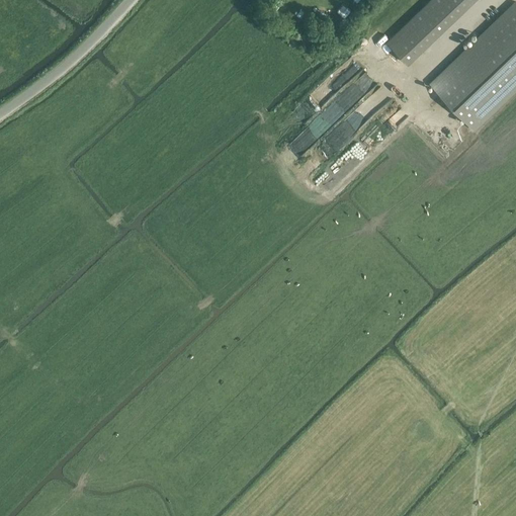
[(474,0),(430,0),(384,44),(406,66),(474,0)]
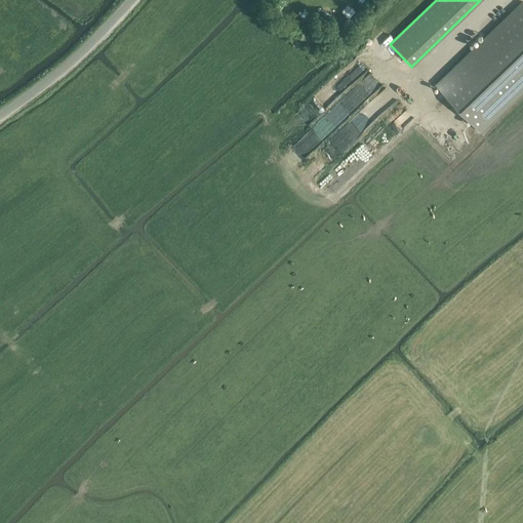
[(522,91),(522,5),(520,3),(433,85),(480,134),(522,91)]
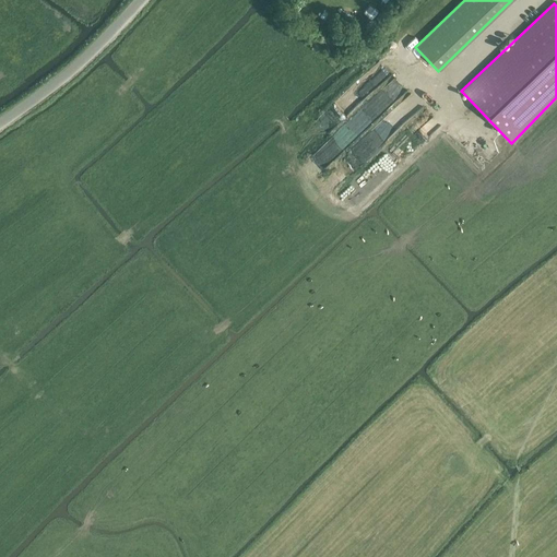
[(419,23),(427,31),(434,23),(426,16),(419,23)]
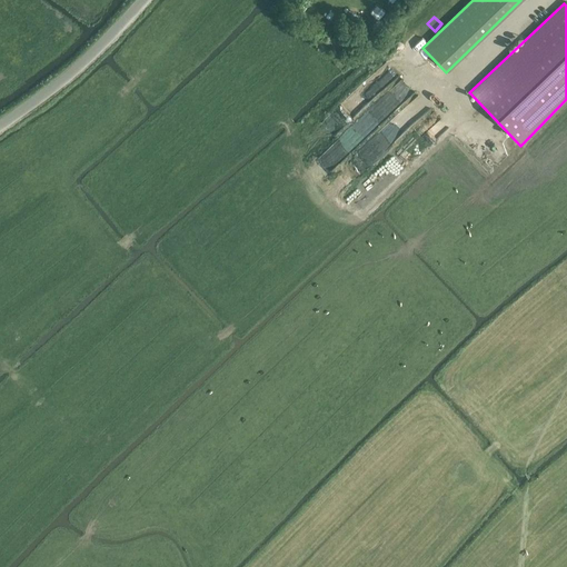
[(351,118),(396,76),(384,63),(339,106),(351,118)]
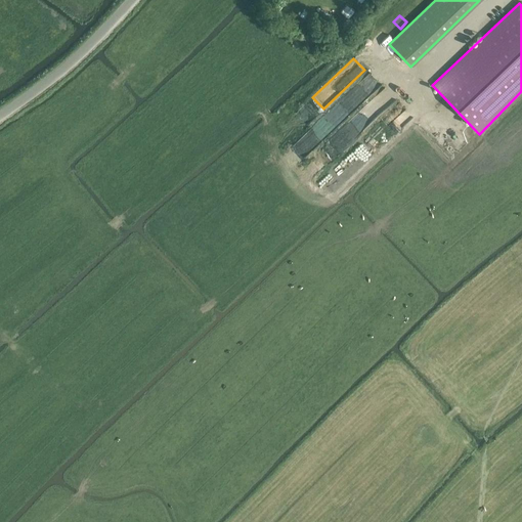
[(302,159),(379,86),(368,74),(291,147),(302,159)]
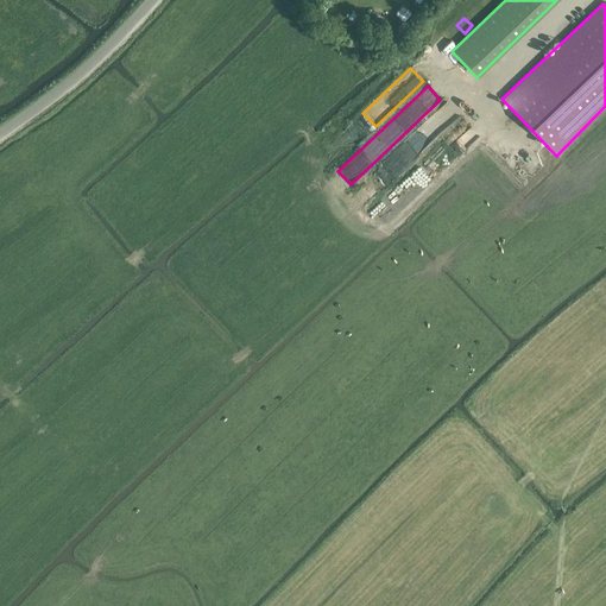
[(402,170),(458,117),(444,103),(389,157),(402,170)]
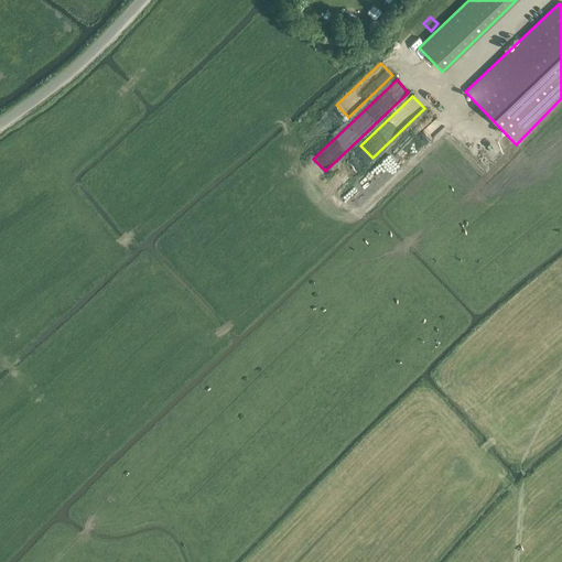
[(310,153),(346,120),(334,107),(298,141),(310,153)]
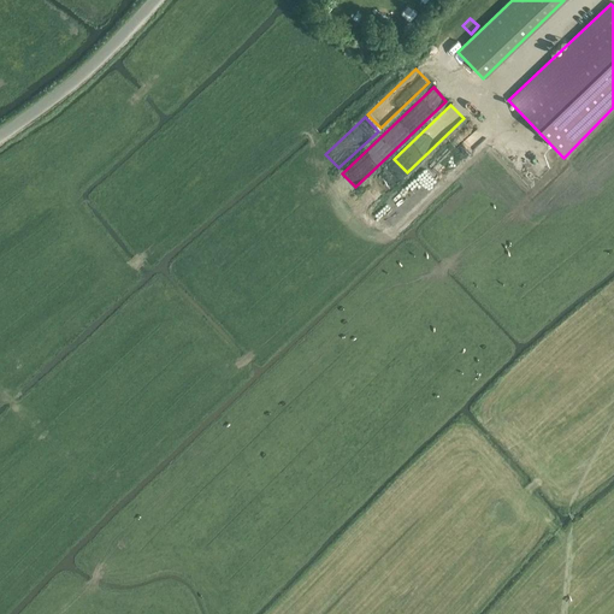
[(453,152),(474,130),(467,123),(446,145),(453,152)]
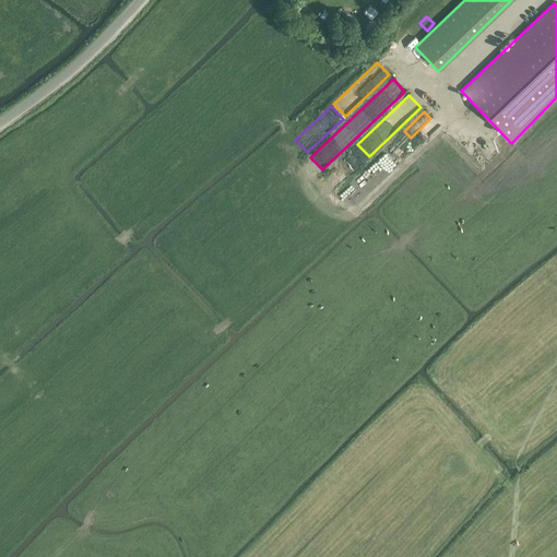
[(368,158),(356,145),(343,158),(355,170),(368,158)]
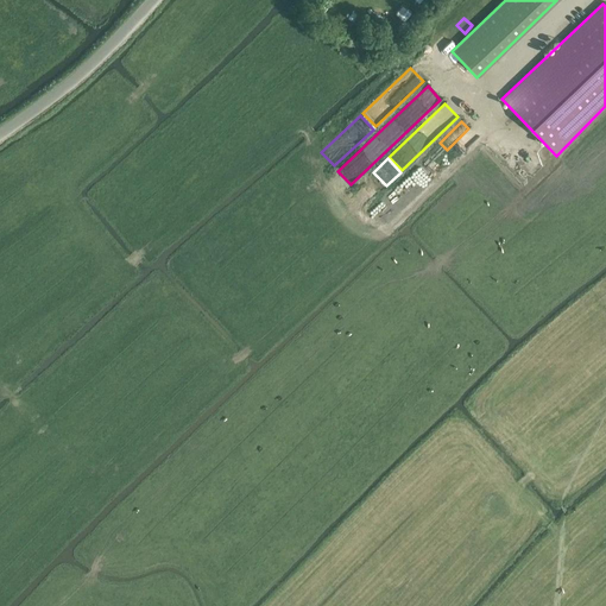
All buildings are outlined.
